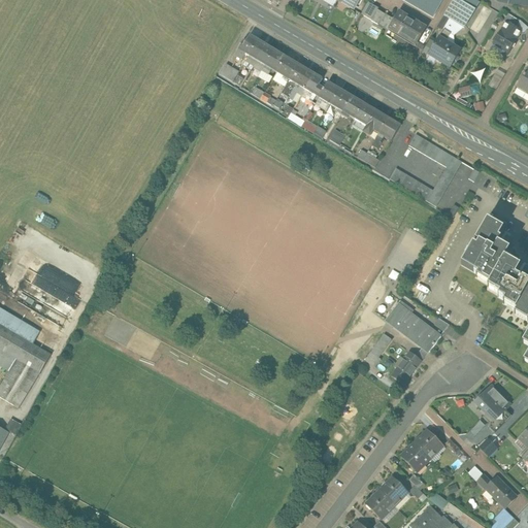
[(360,0),(337,0),(338,0),(355,10),(360,0)]
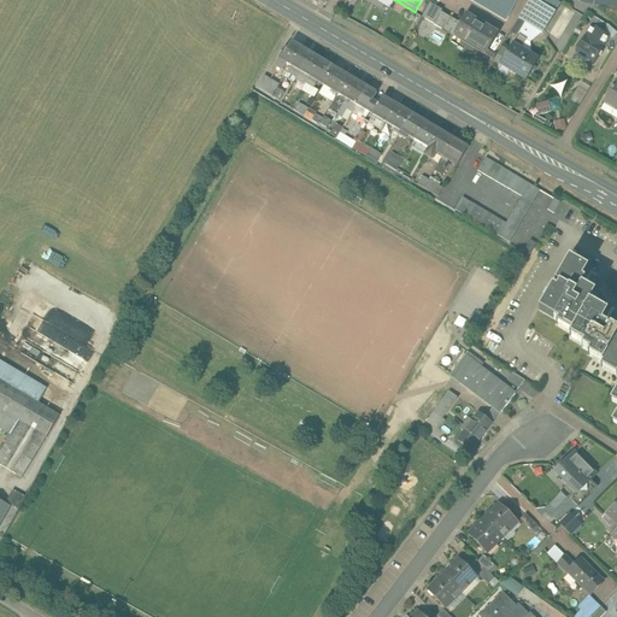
[(517,0),(471,0),(506,21),(517,0)]
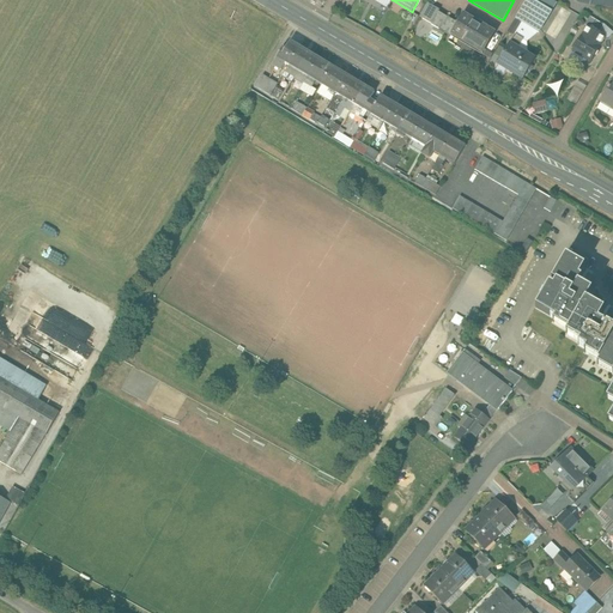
[(533,0),(526,0),(515,19),(522,23),(535,1),(533,0)]
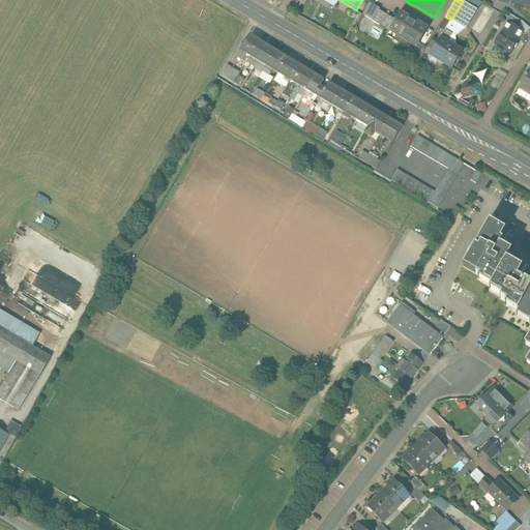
[(481,3),(475,0),(461,0),(463,1),(477,10),(481,3)]
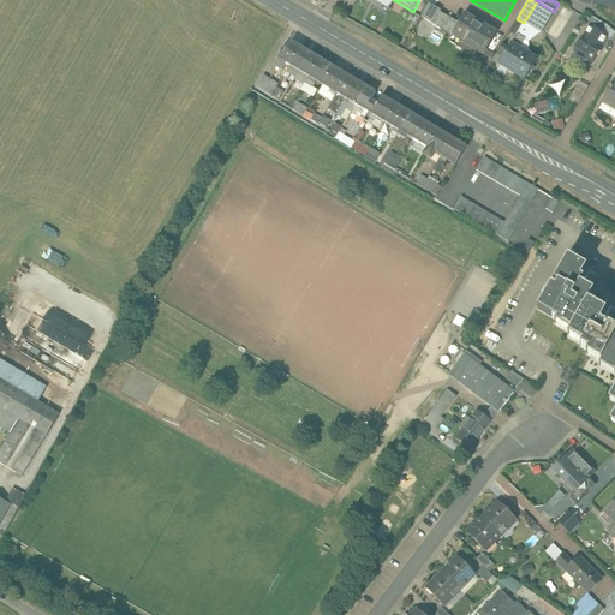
[(537,1),(524,23),(541,34),(554,12),(537,1)]
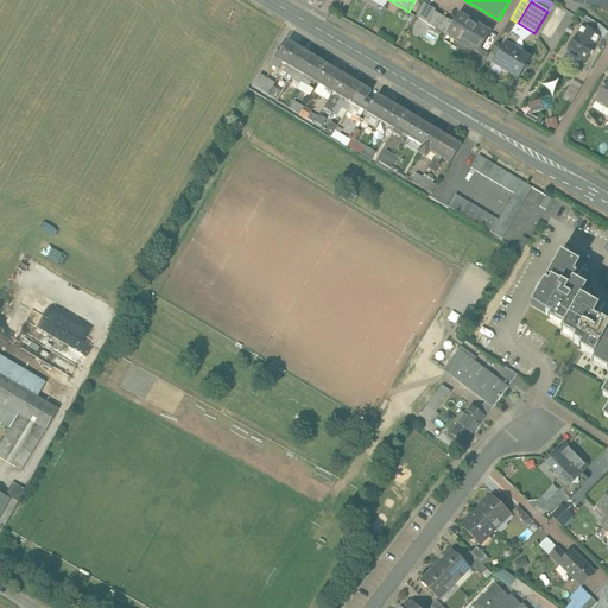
[(436,11),(424,4),(417,17),(429,24),(436,11)]
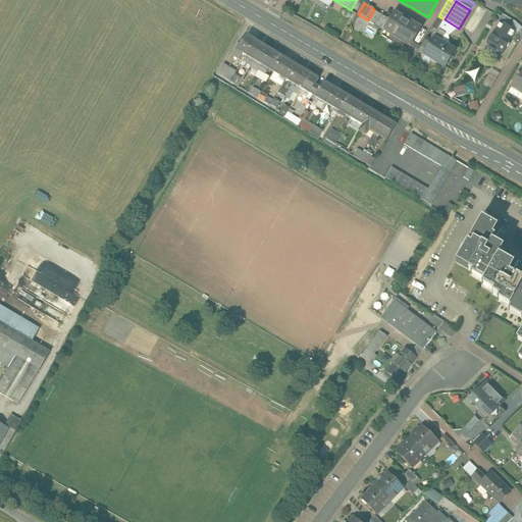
[(422,29),(396,12),(384,31),(411,47),(422,29)]
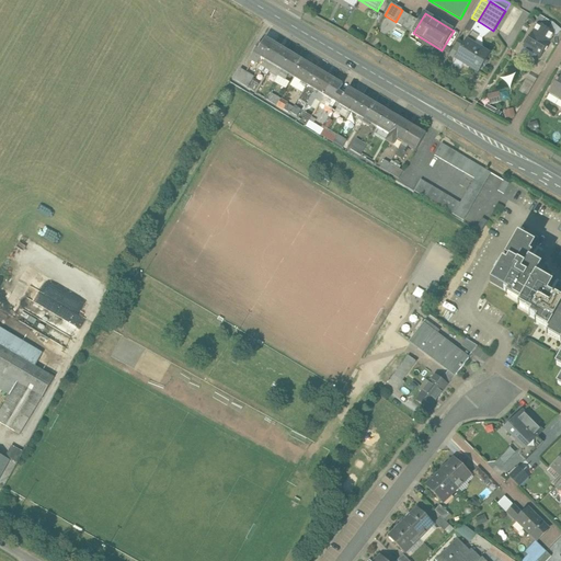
[(553,22),(541,15),(536,23),(540,26),(548,31),(553,22)]
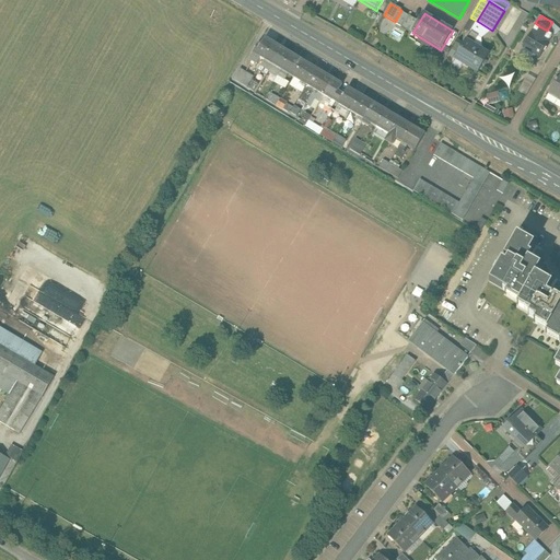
[(470,18),(464,28),(468,31),(470,28),(473,27),(474,28),(477,21),(470,18)]
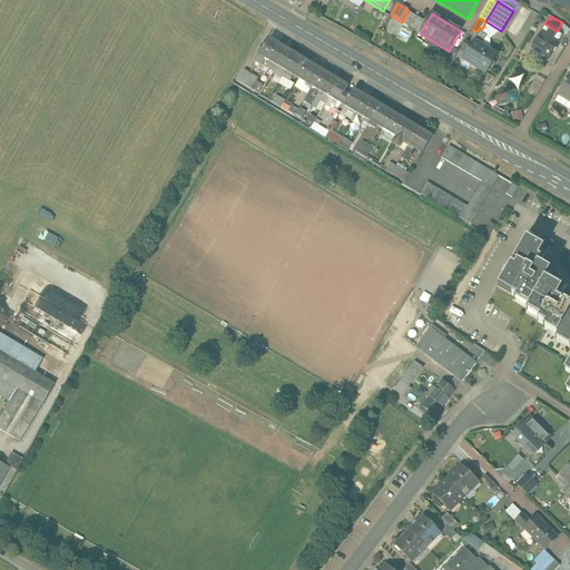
[(544,35),(541,33),(532,48),(549,58),(563,35),(557,31),(549,27),(544,35)]
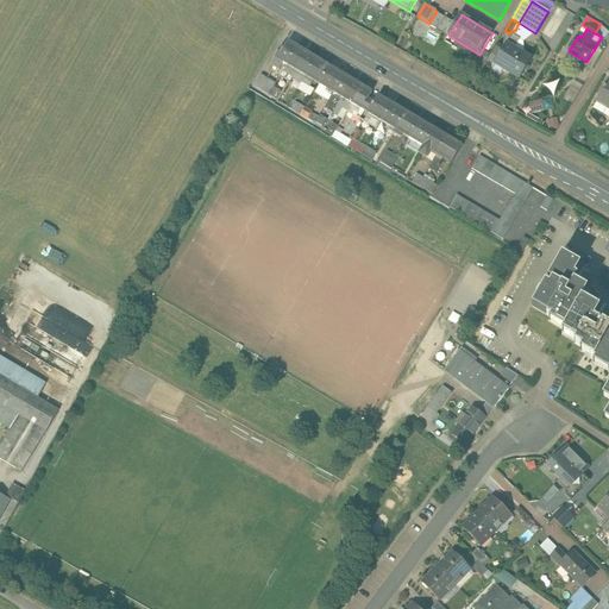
[(512,36),(507,44),(495,63),(520,79),(532,60),(514,49),(520,39),(512,36)]
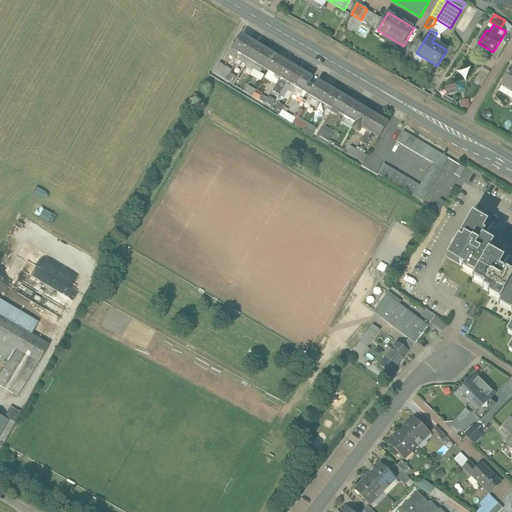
[(242,35),(238,42),(236,41),(228,54),(235,58),(238,53),(241,55),(242,55),(250,40),(242,35)]
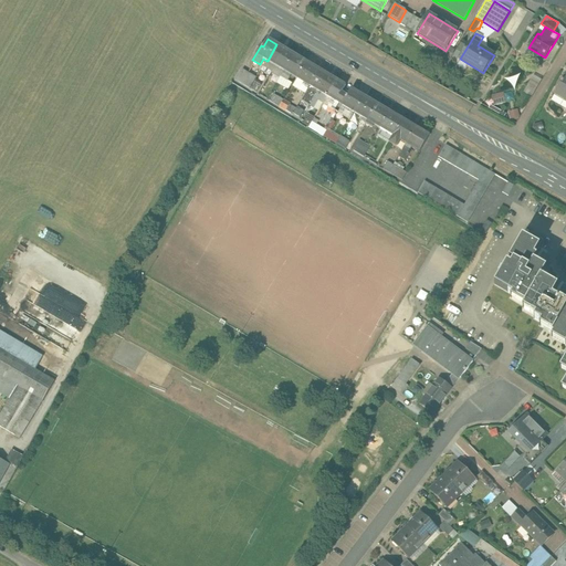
[(285,50),(276,44),(268,61),(266,61),(263,66),(272,72),(285,50)]
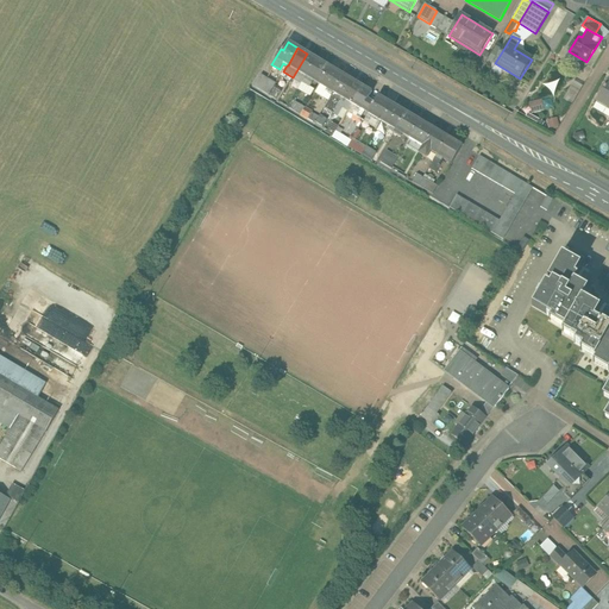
[(293,77),(295,80),(302,83),(302,82),(316,60),(307,54),(293,77)]
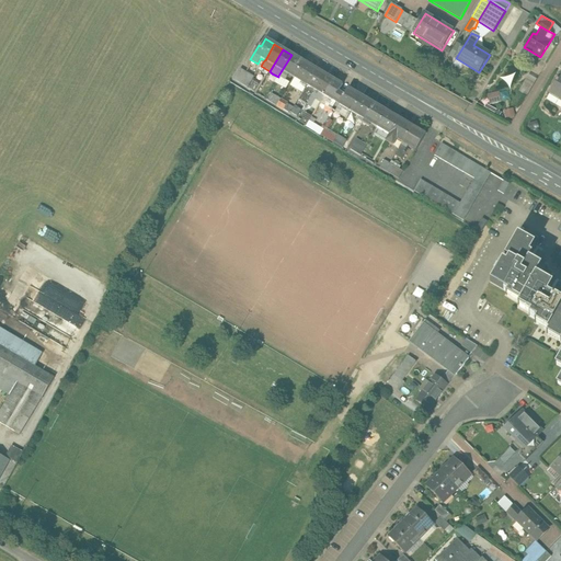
[(292,55),(278,76),(278,77),(285,80),(288,75),(295,78),(304,61),(292,55)]
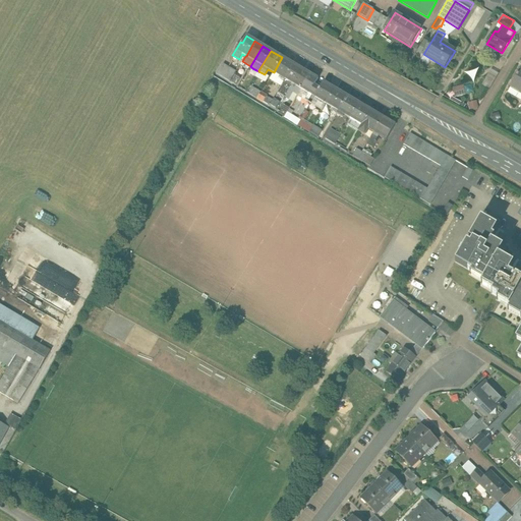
[(282,57),(274,72),(280,76),(279,78),(281,79),(280,80),(284,82),(286,79),(294,64),(282,57)]
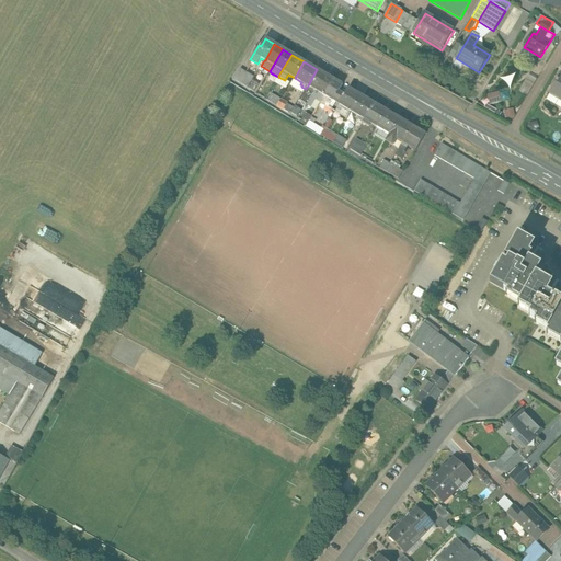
[(247,73),(240,69),(235,80),(241,84),(247,73)]
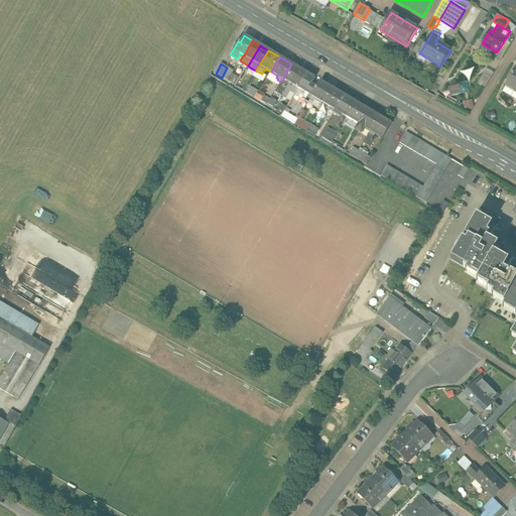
[(291,63),(283,79),(281,82),(279,85),(276,90),(279,93),(278,94),(282,97),(299,69),(291,63)]
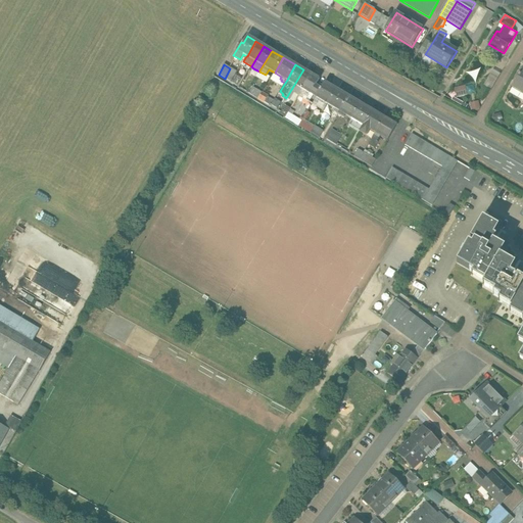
[(237,73),(230,68),(225,79),(231,82),(237,73)]
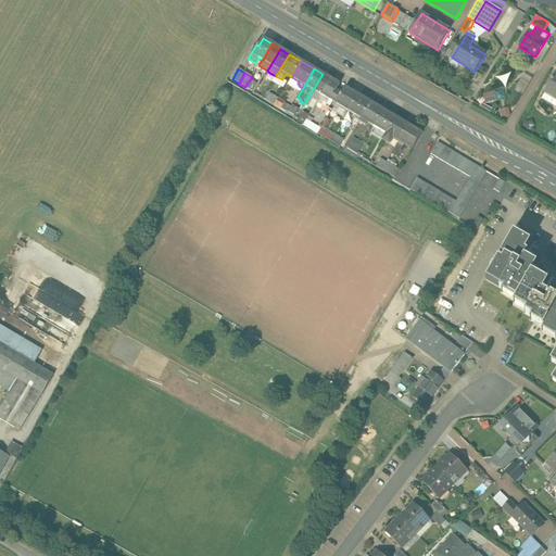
[(555,73),(545,90),(555,96),(555,73)]
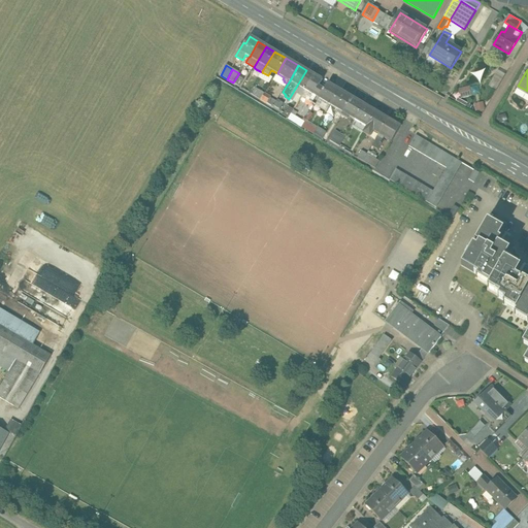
[(306,70),(289,99),(293,101),(297,94),(301,96),(305,90),(314,75),(306,70)]
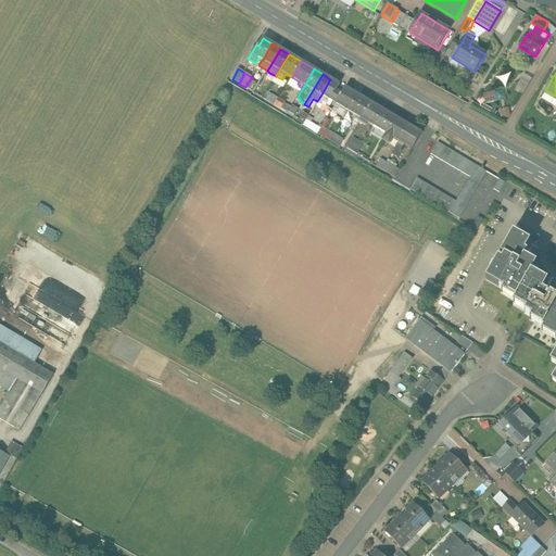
[(330,79),(321,95),(327,98),(323,104),(329,108),(332,101),(336,103),(341,95),(336,91),(340,85),(330,79)]
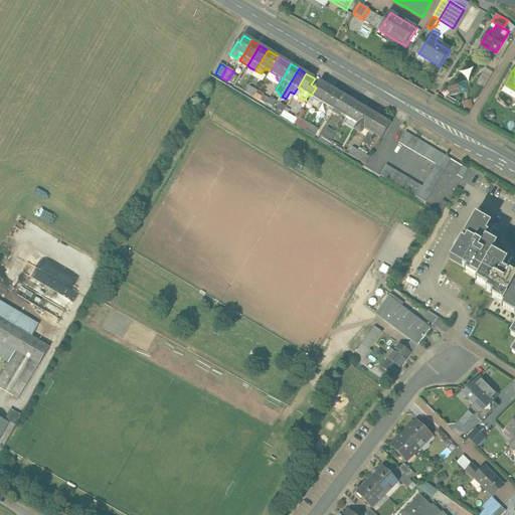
[(237,77),(232,74),(228,81),(233,84),(237,77)]
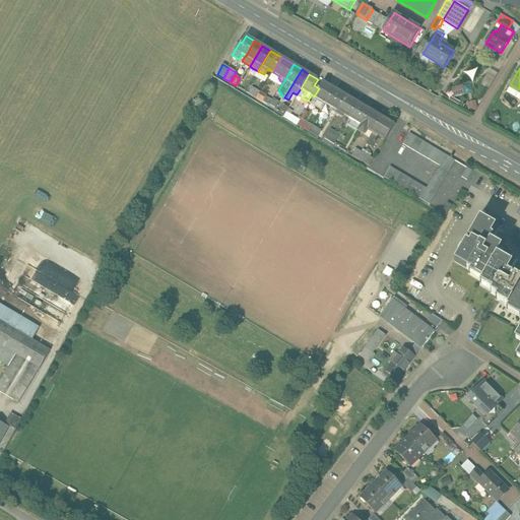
[(319,88),(314,96),(326,104),(335,89),(323,82),(319,88)]
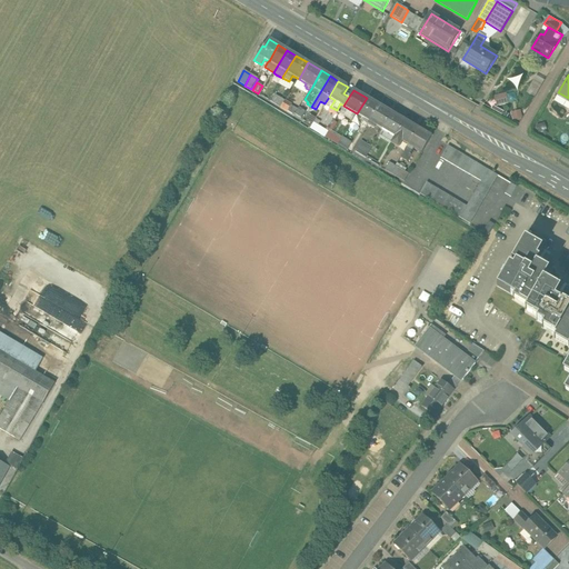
[(497,106),(509,101),(507,92),(493,96),(497,106)]
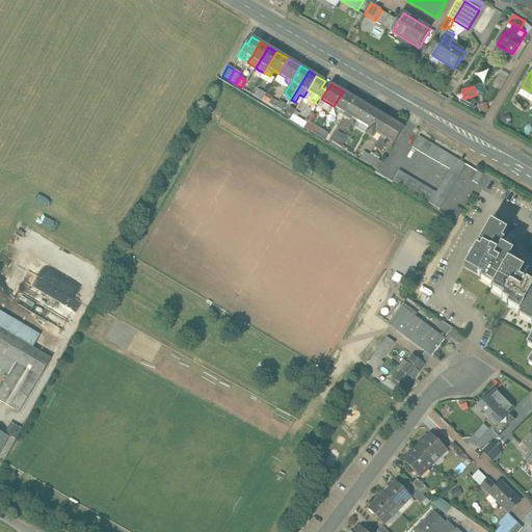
[(266,95),(258,89),(254,95),(263,101),(266,95)]
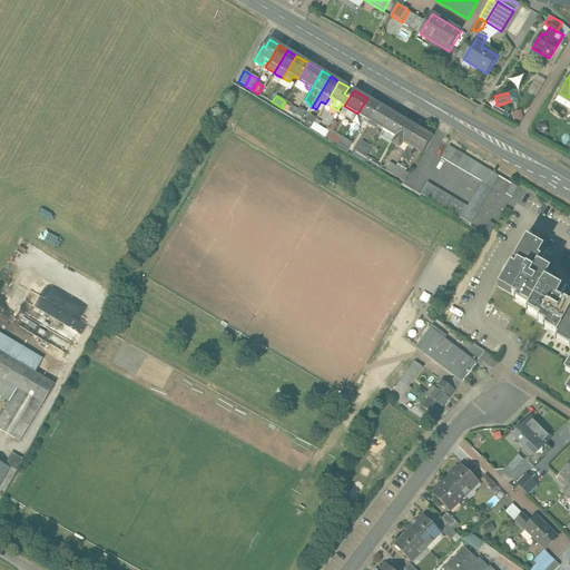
[(367,98),(357,114),(365,118),(363,121),(369,124),(380,106),(367,98)]
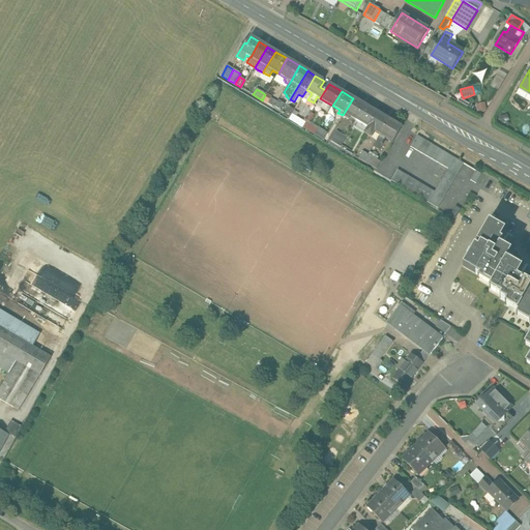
[(271,97),(266,94),(265,94),(262,100),(268,104),(271,97)]
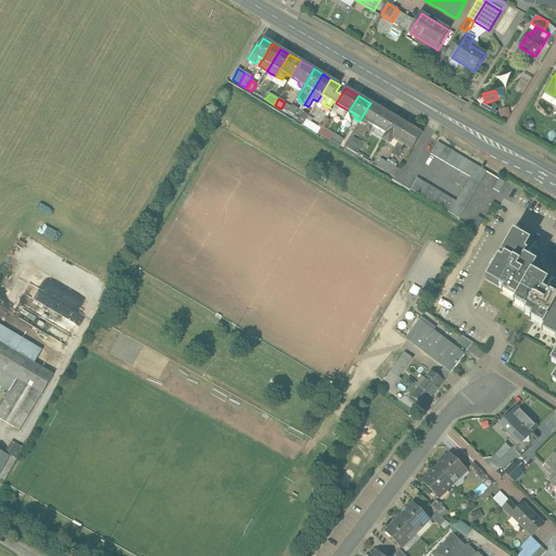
[(383,111),(370,103),(359,121),(359,122),(366,126),(368,123),(374,126),(383,111)]
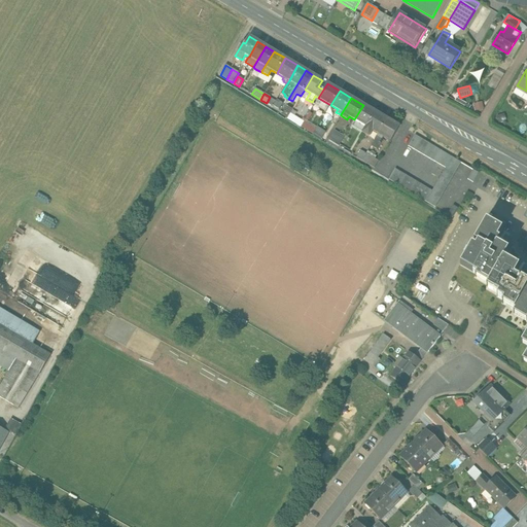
[(283,103),(277,100),(273,107),(279,110),(283,103)]
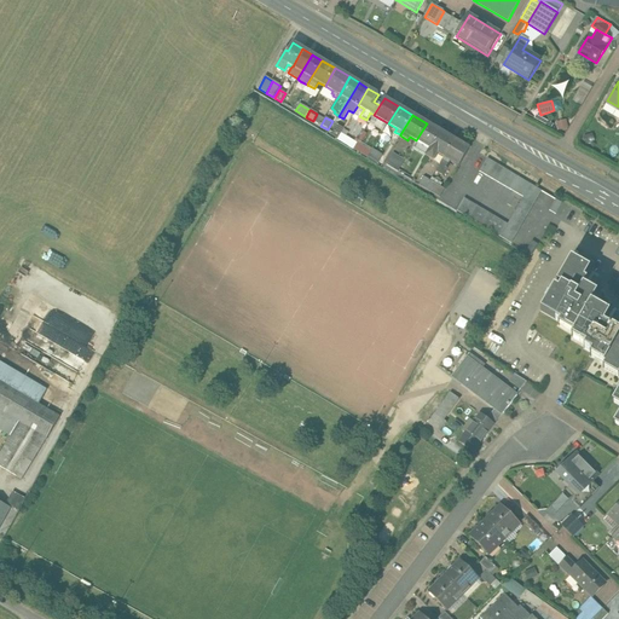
[(441,132),(427,123),(416,140),(431,149),(441,132)]
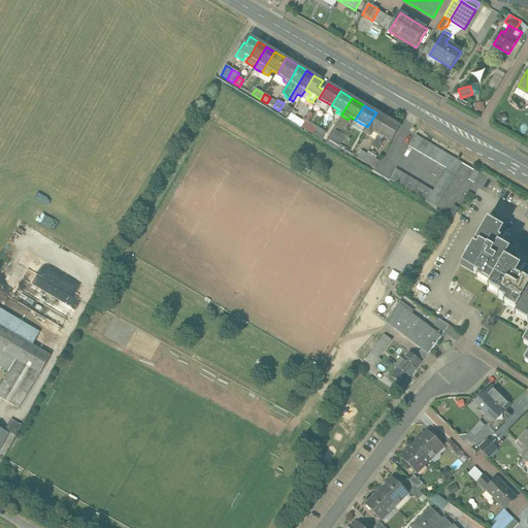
[(293,110),(287,107),(283,113),(289,118),(293,110)]
